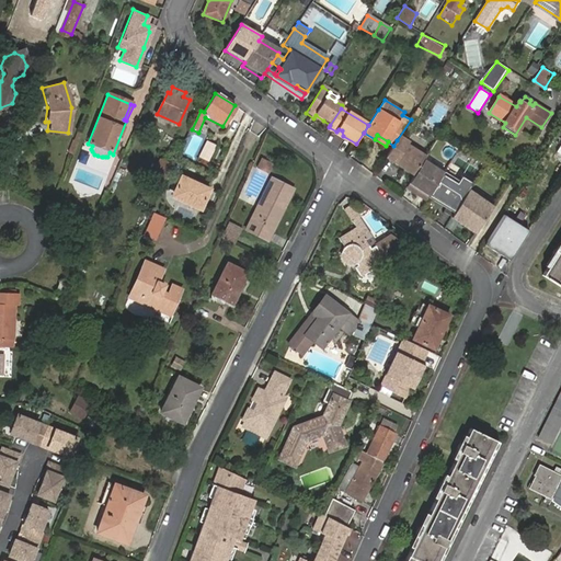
[(387,156),(415,174),(427,155),(409,142),(405,146),(397,140),(393,146),(387,156)]
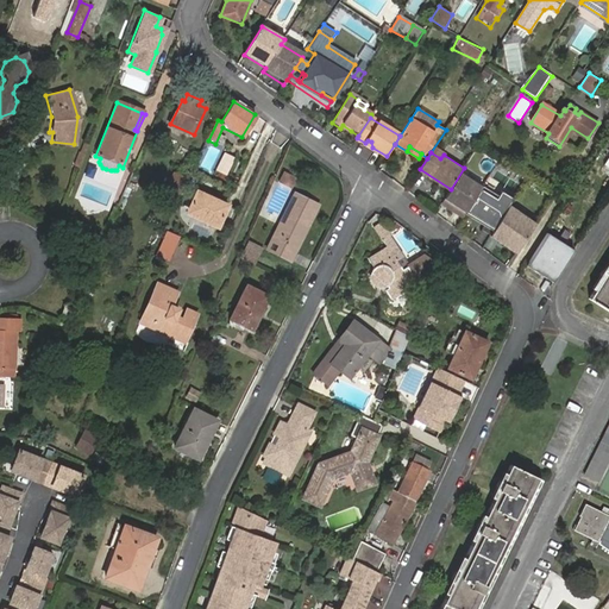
[(220,154),(214,169),(224,174),(231,158),(220,154)]
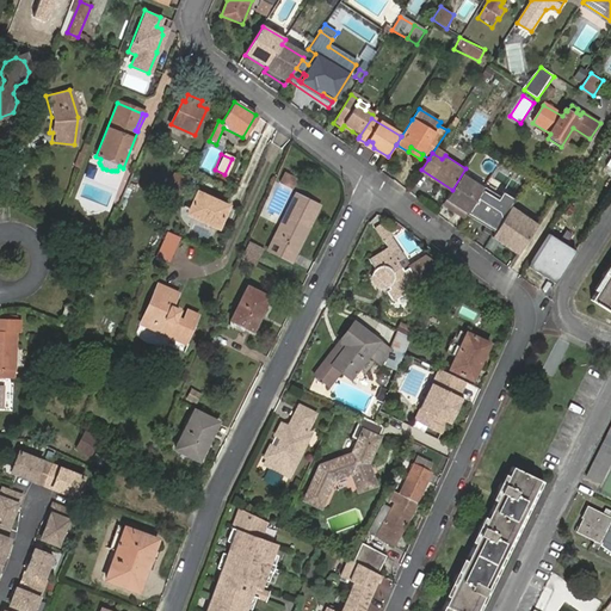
[(294,190),(300,179),(287,172),(281,183),(294,190)]
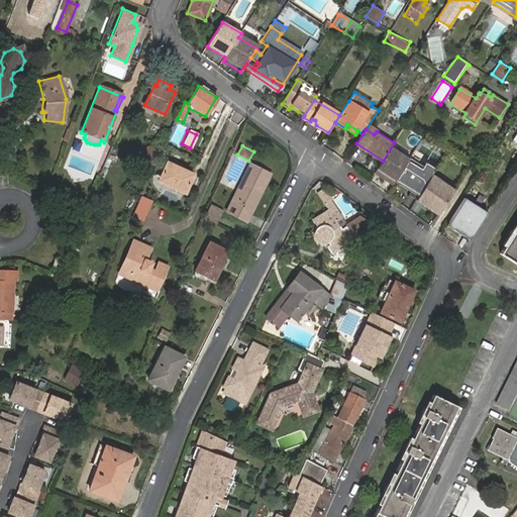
[(383,161),(376,172),(394,185),(395,182),(408,161),(409,160),(392,146),(383,161)]
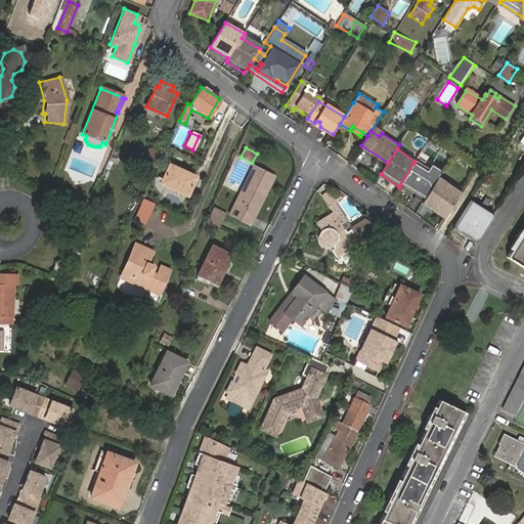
[(149,149),(146,158),(153,161),(156,151),(149,149)]
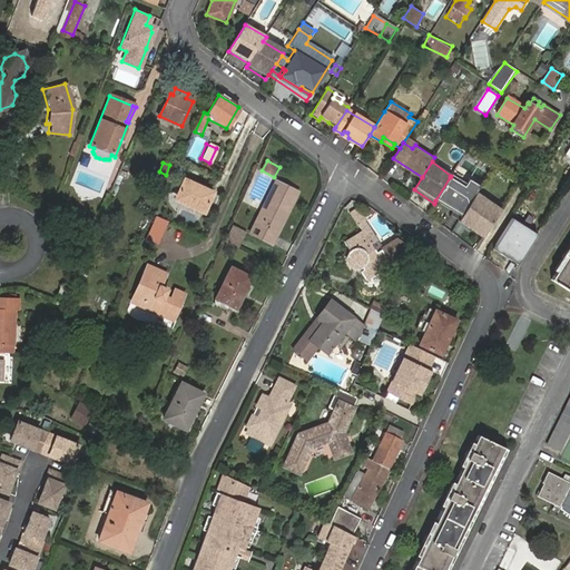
[(175,198),(205,210),(210,195),(209,188),(205,189),(203,184),(185,177),(175,198)]
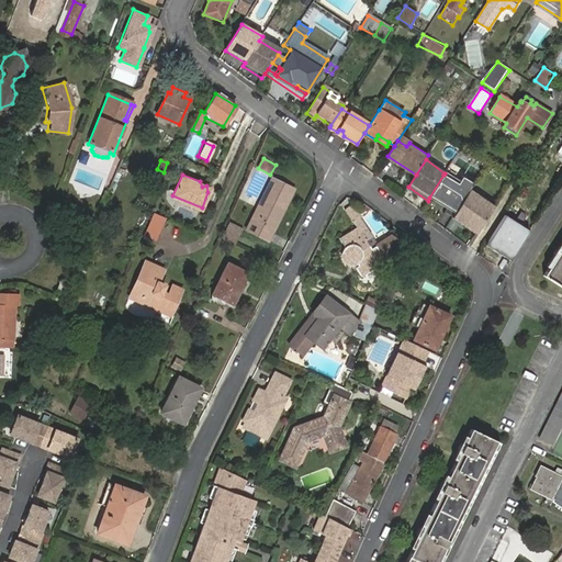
[(444,175),(429,198),(447,209),(445,212),(453,217),(470,191),(474,183),(462,177),(458,183),(444,175)]
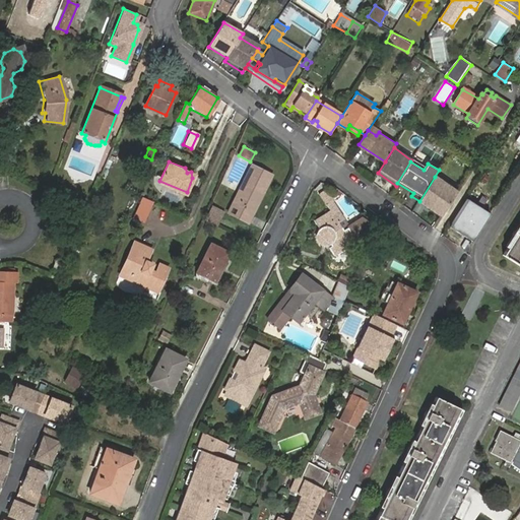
[(244,213),(252,216),(271,178),(252,168),(229,213),(241,220),(244,213)]
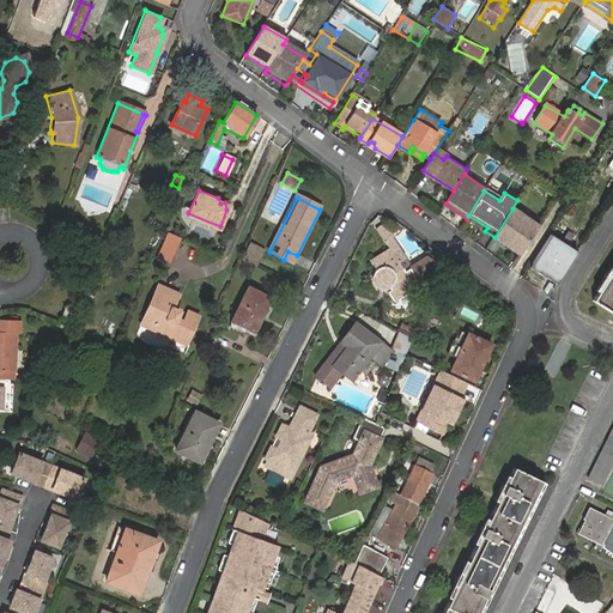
[(467,219),(445,204),(443,207),(463,223),(467,219)]
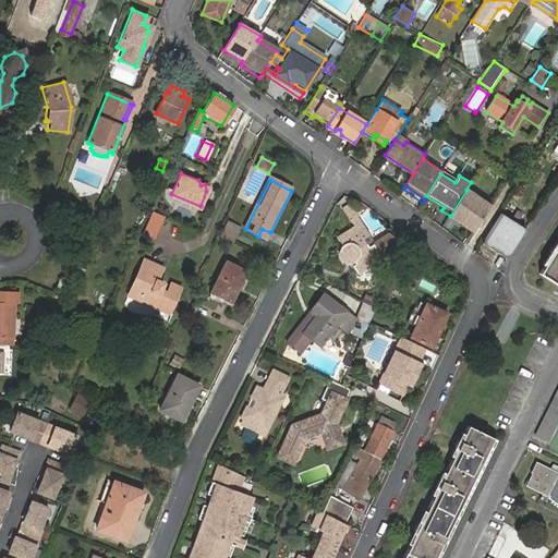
[(473,233),(490,207),(466,190),(450,216),(473,233)]
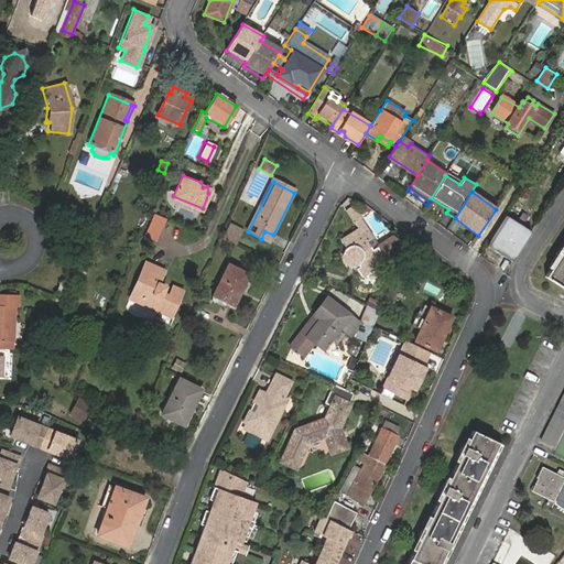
[(357,210),(350,215),(358,227),(365,224),(357,210)]
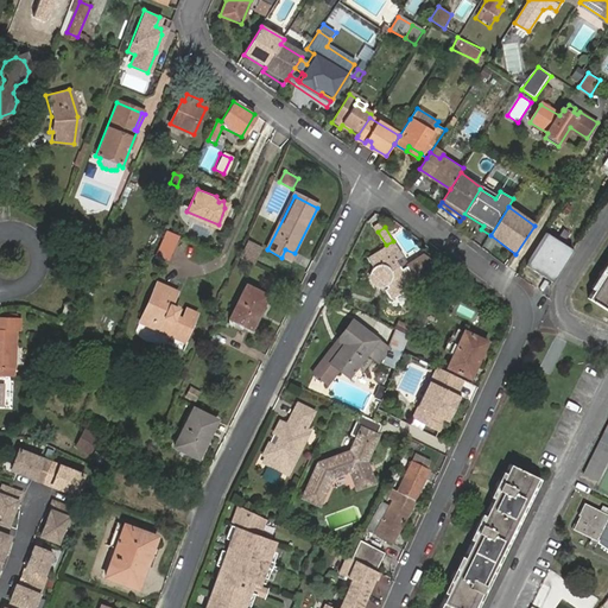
[(170,259),(181,235),(166,229),(156,253),(170,259)]
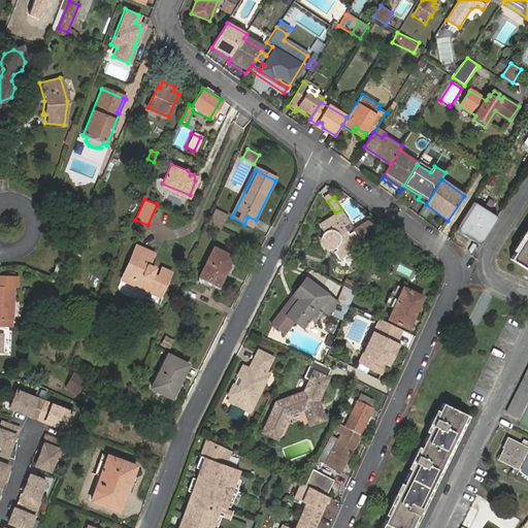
[(473,204),(455,232),(466,240),(468,238),(479,245),(495,220),(473,204)]
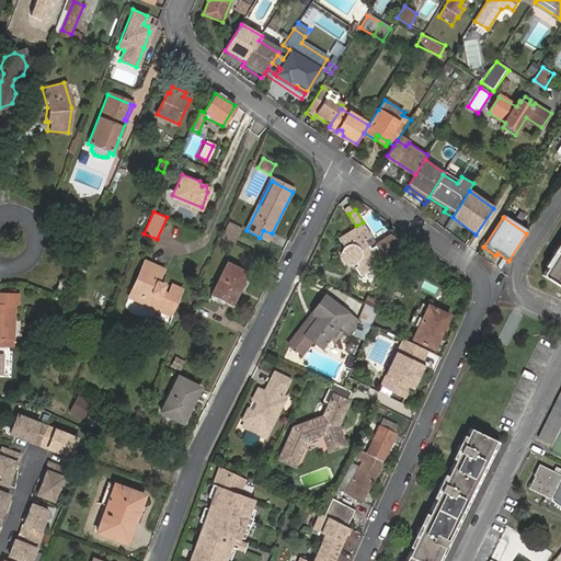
[(233,247),(243,229),(228,221),(220,240),(233,247)]
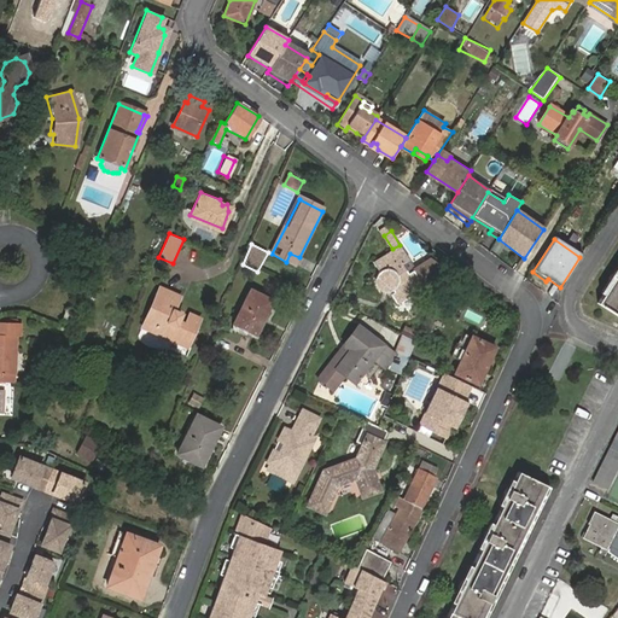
[(404,266),(410,261),(400,245),(392,249),(394,252),(375,264),(380,274),(379,277),(378,278),(378,283),(379,285),(380,287),(382,290),(385,291),(388,292),(391,292),(394,291),(395,290),(397,292),(392,295),(398,304),(413,295),(425,286),(430,283),(435,263),(432,258),(417,269),(410,273),(404,266)]
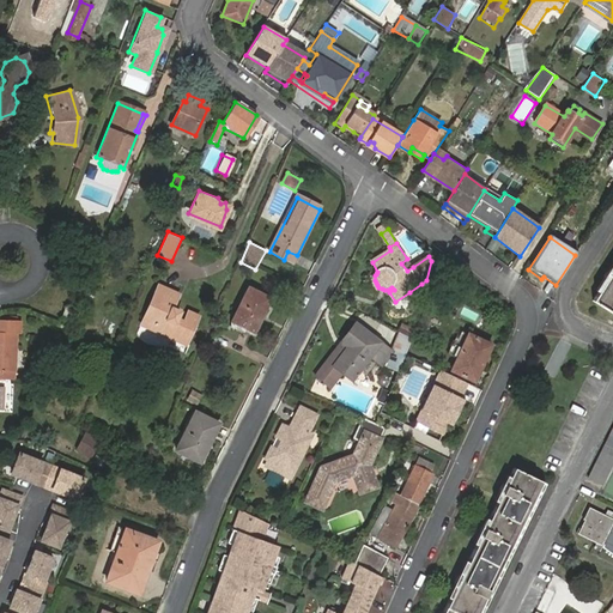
[(293,263),(297,255),(287,252),(284,260),(293,263)]
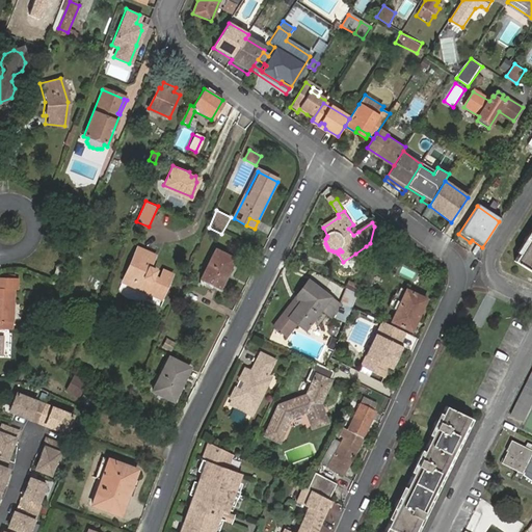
[(358,232),(353,224),(348,229),(353,235),(358,232)]
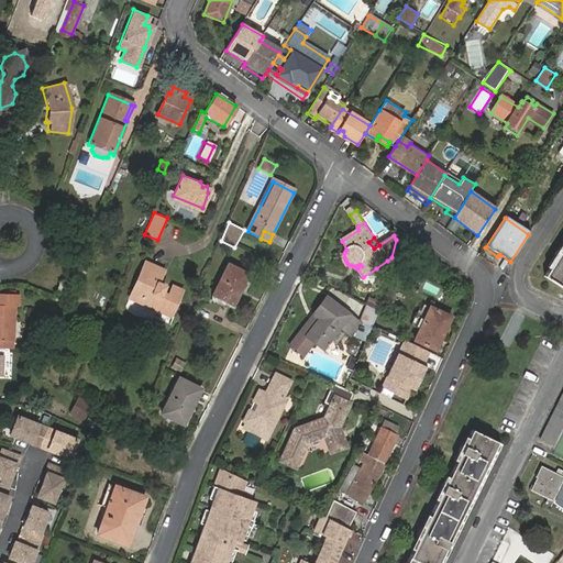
[(562,245),(560,251),(558,249),(553,255),(555,257),(543,276),(562,289),(562,245)]
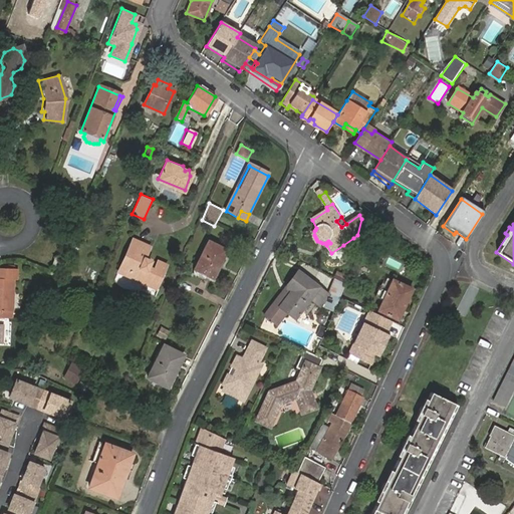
[(151,247),(134,239),(119,267),(140,277),(138,280),(156,289),(167,267),(158,262),(154,270),(149,268),(152,262),(145,259),(151,247)]
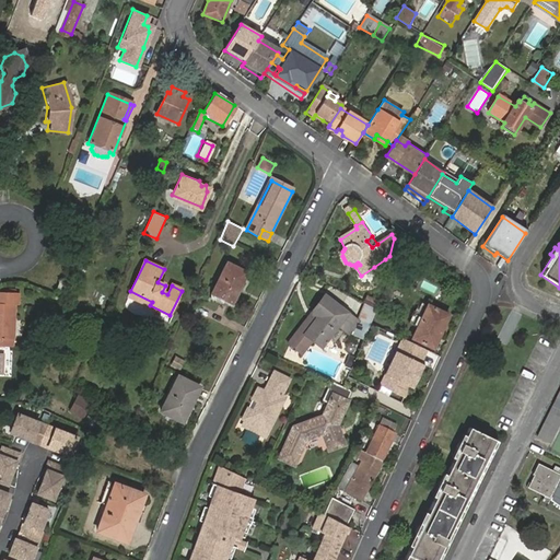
[(228,263),(212,293),(232,303),(247,272),(228,263)]
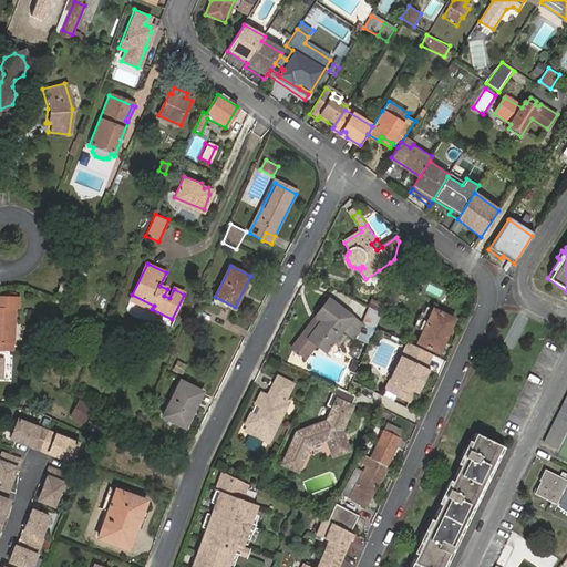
[(379,270),(366,279),(371,286),(382,278),(379,270)]
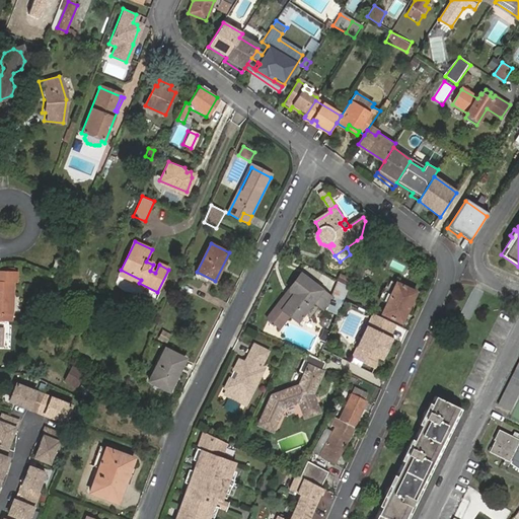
[(66,263),(57,258),(53,268),(62,272),(66,263)]
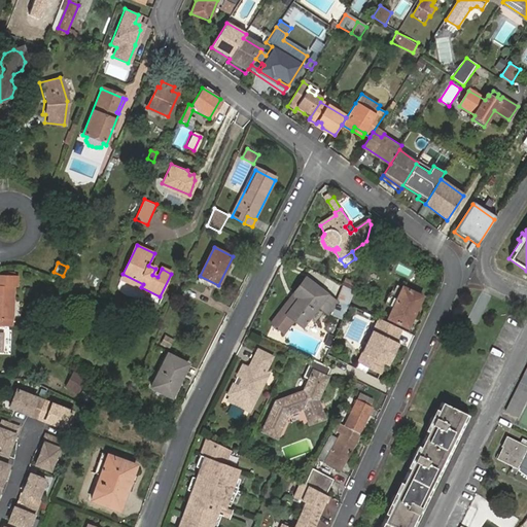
[(0,323),(12,324),(14,285),(18,286),(19,275),(0,273),(0,323)]
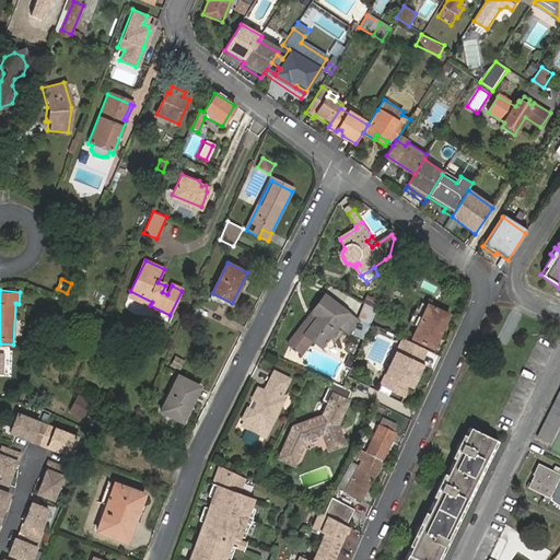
[(130,291),(128,295),(150,305),(152,302),(130,291)]
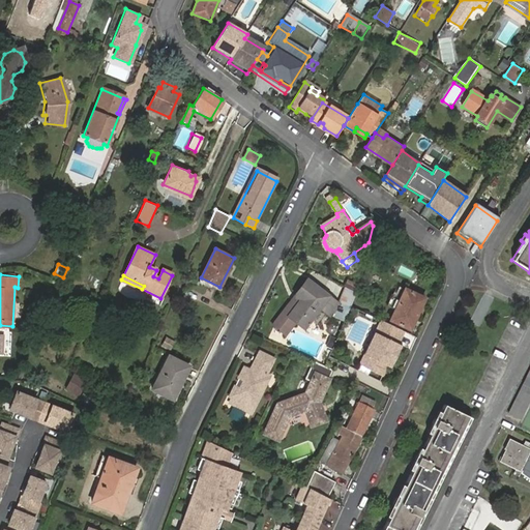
[(340,303),(308,280),(297,296),(284,313),(273,325),(287,335),(296,322),(304,329),(323,304),(325,307),(324,310),(331,315),(340,303)]
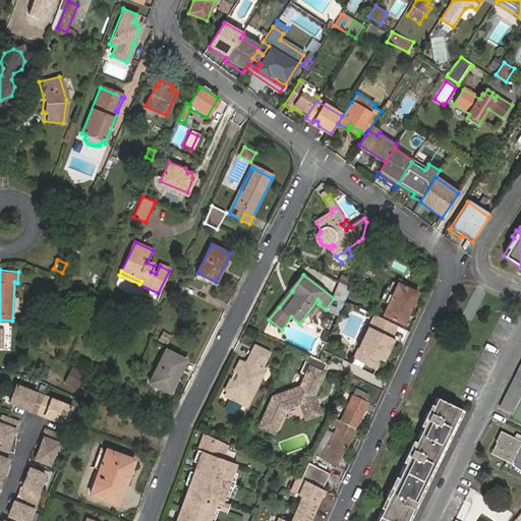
[(347,286),(335,279),(331,290),(346,297),(350,287),(347,286)]
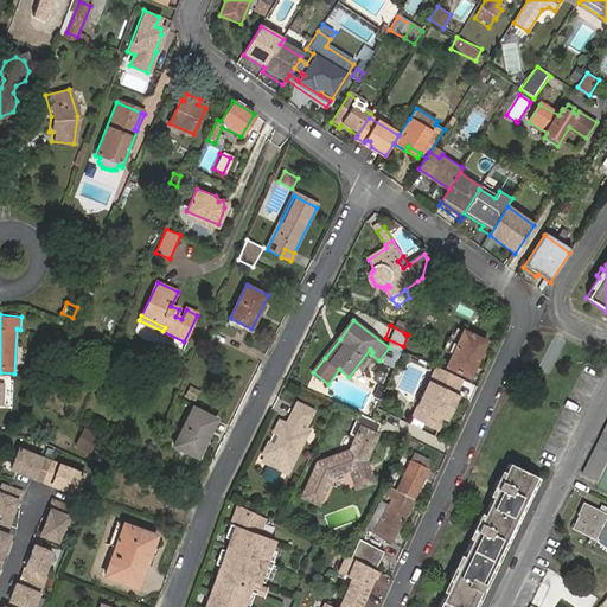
[(464,331),(447,366),(470,377),(486,342),(464,331)]
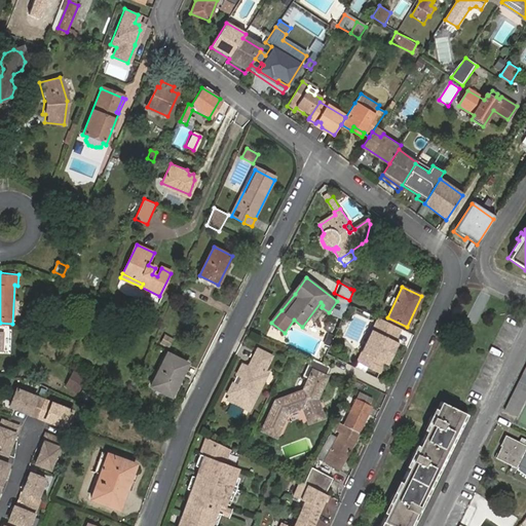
[(402,329),(378,317),(357,363),(380,374),(385,364),(387,365),(398,343),(396,342),(402,329)]
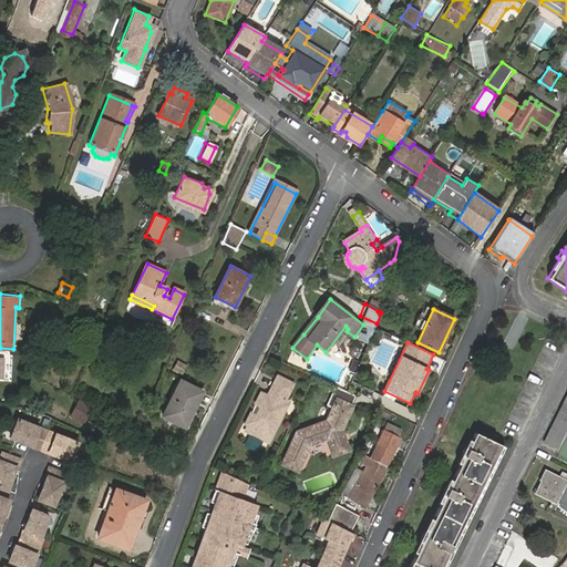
[(183,374),(187,364),(177,359),(173,370),(183,374)]
